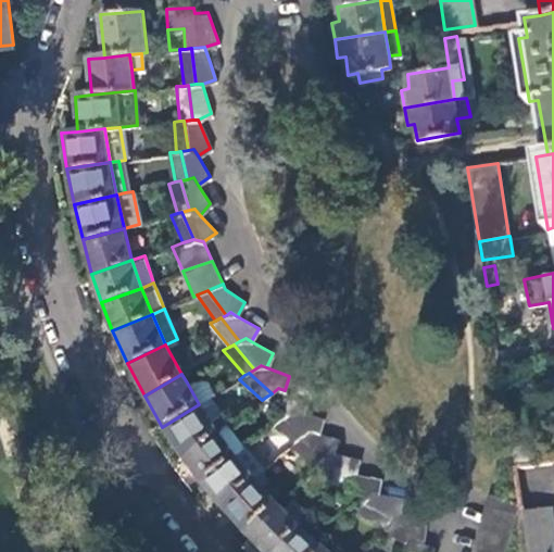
[(193,379),(187,383),(199,404),(209,398),(214,394),(206,381),(193,379)]
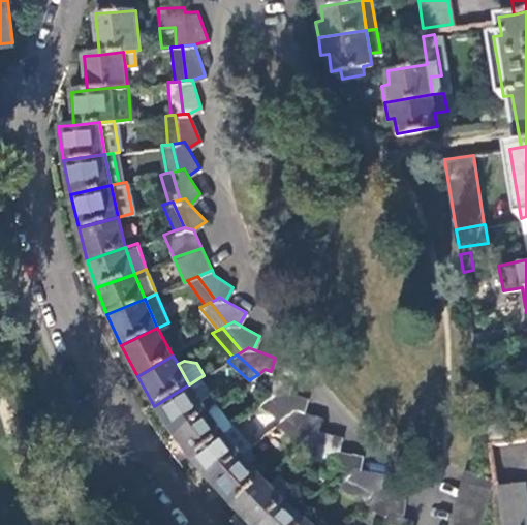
[(277,390),(288,393),(292,379),(271,371),(265,369),(258,374),(253,377),(273,393),(277,390)]
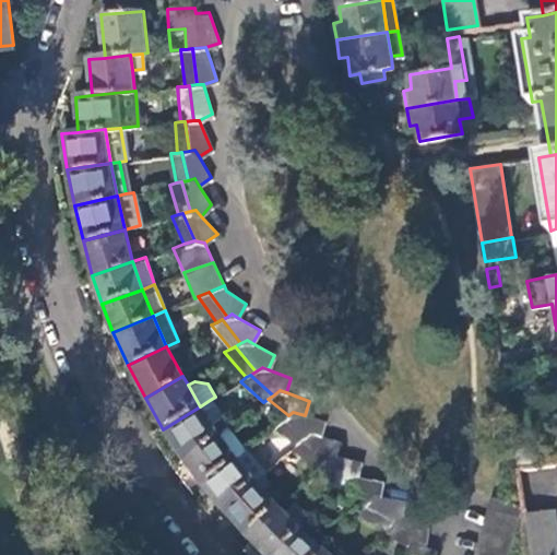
[(210,400),(200,406),(211,422),(221,415),(210,400)]
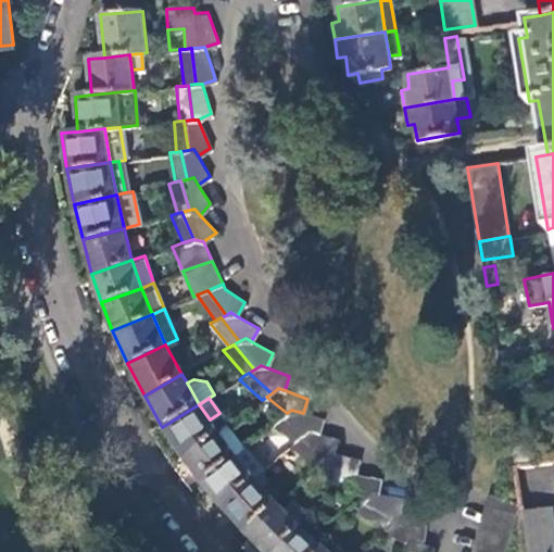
[(199,404),(162,427),(183,455),(217,431),(228,424),(219,413),(210,419),(199,404)]
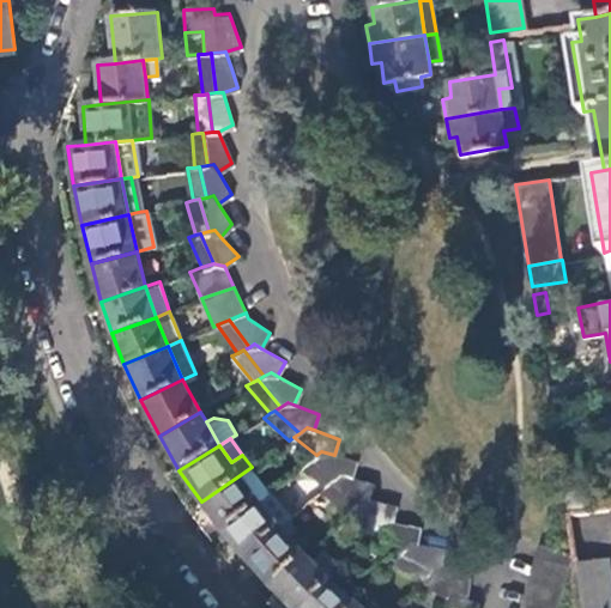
[(342,472),(350,475),(356,460),(334,455),(321,451),(316,455),(310,460),(334,478),(342,472)]
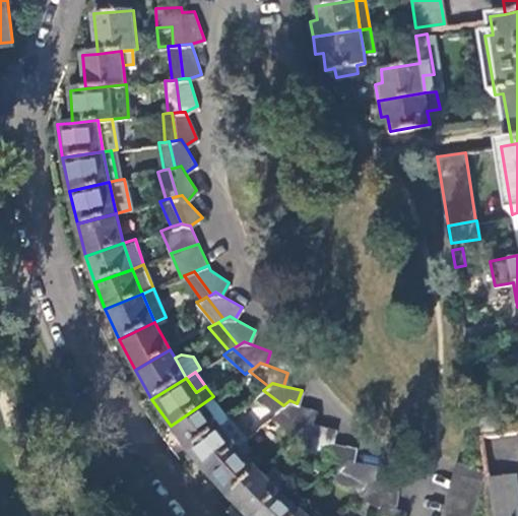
[(279,409),(283,405),(263,390),(260,393),(254,397),(275,412),(279,409)]
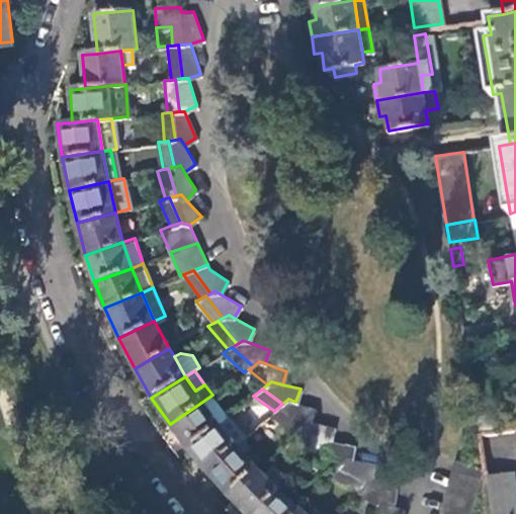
[(212,395),(202,402),(219,423),(228,416),(212,395)]
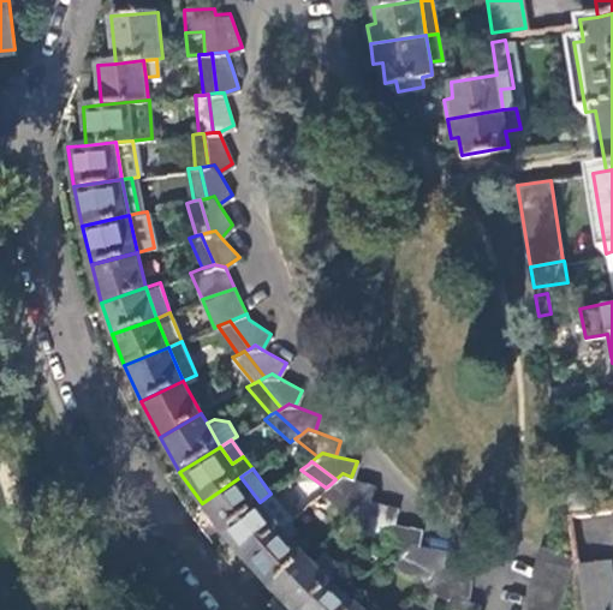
[(362,500),(369,501),(375,484),(351,477),(343,473),(335,479),(331,484),(358,502),(362,500)]
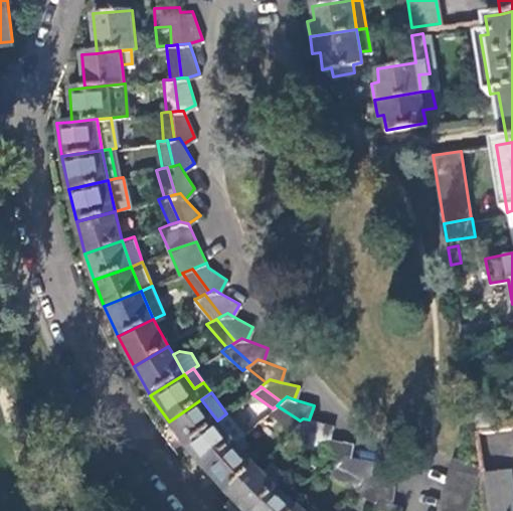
[(201,399),(169,421),(186,444),(217,420),(201,399)]
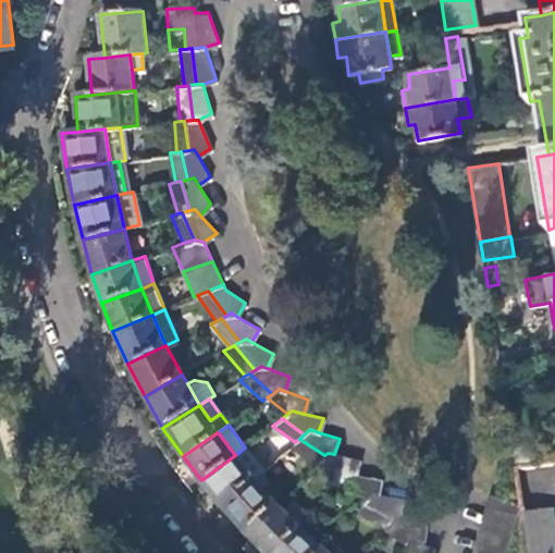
[(319,459),(324,455),(299,439),(295,442),(290,447),(315,465),(319,459)]
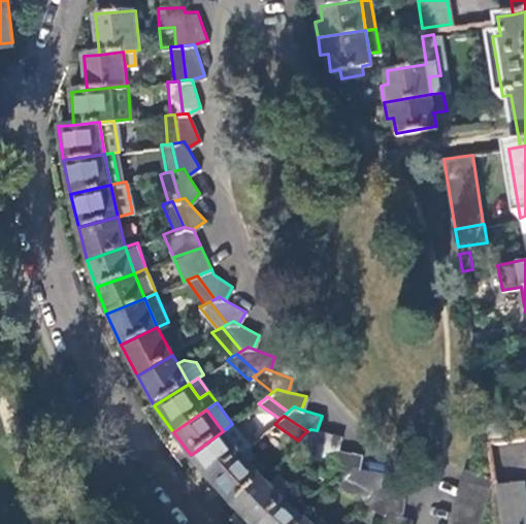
[(331,448),(337,449),(340,435),(317,430),(310,429),(307,431),(302,435),(327,453),(331,448)]
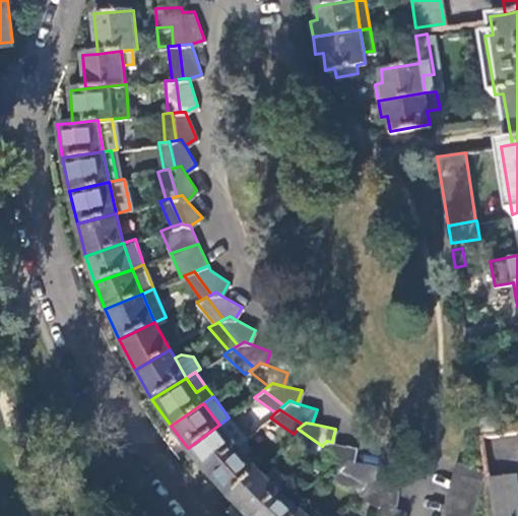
[(219,425),(188,448),(206,471),(237,445),(219,425)]
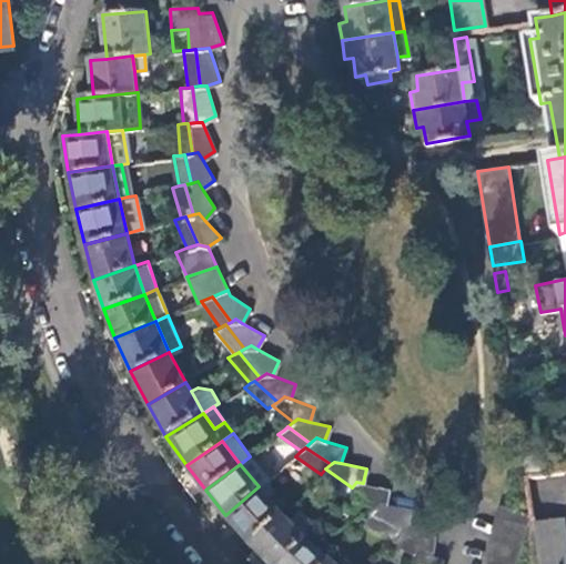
[(346,492),(352,487),(325,469),(321,474),(316,477),(343,496),(346,492)]
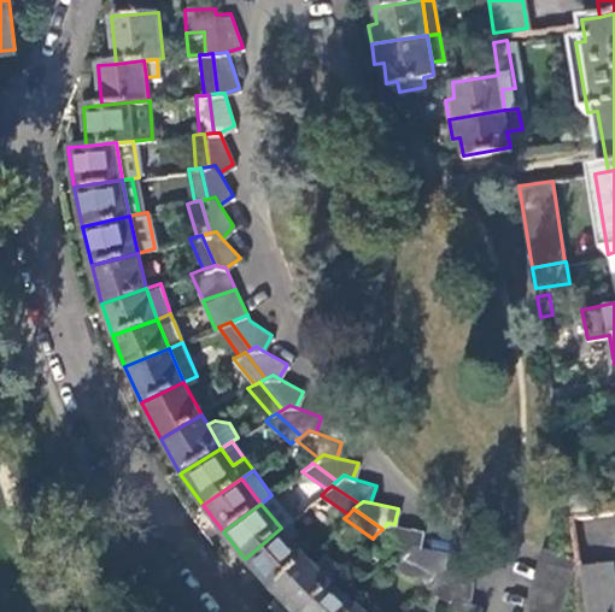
[(581,515),(585,534),(604,531),(602,512),(581,515)]
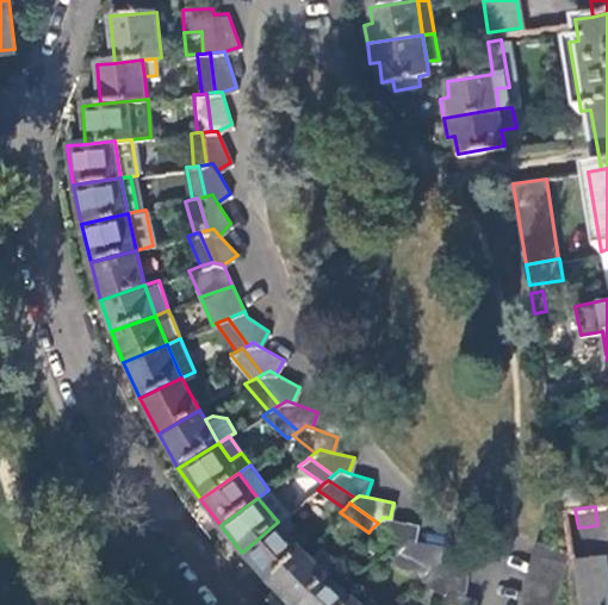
[(408,538),(414,538),(417,524),(390,518),(383,517),(378,523),(372,528),(402,544),(408,538)]
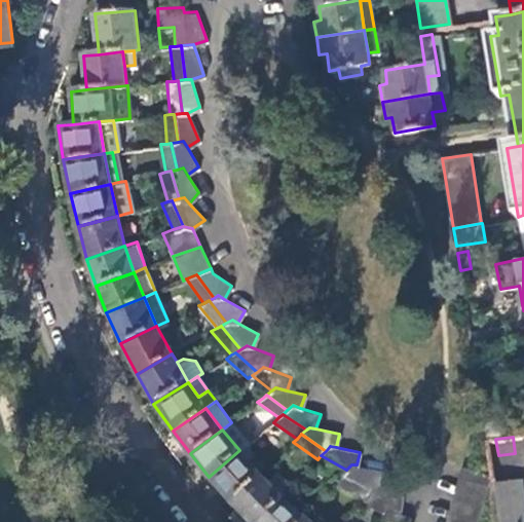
[(239,450),(209,477),(230,501),(259,475),(239,450)]
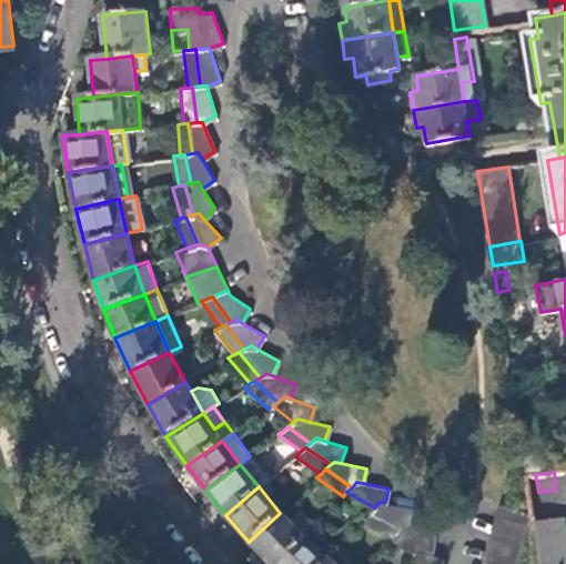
[(371,512),(374,507),(346,492),(343,496),(339,501),(366,517),(371,512)]
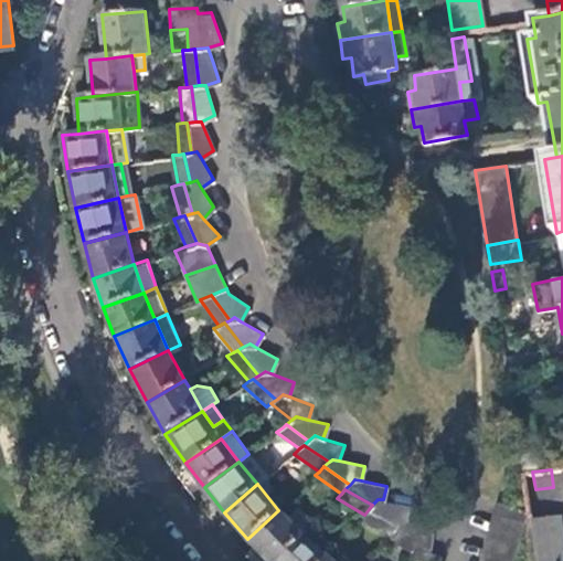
[(402,518),(407,519),(409,505),(383,499),(378,499),(372,505),(369,509),(396,525),(402,518)]
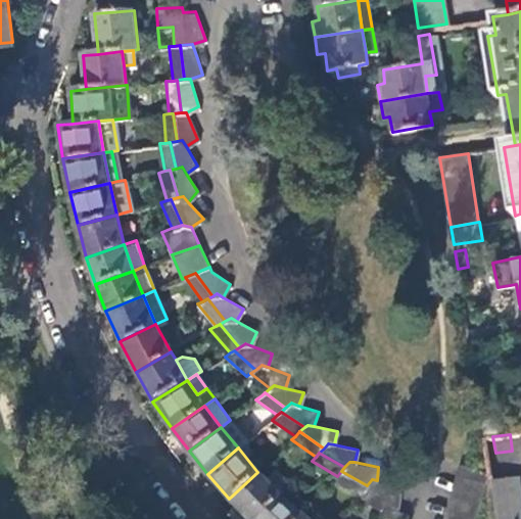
[(459,462),(456,475),(483,483),(486,470),(459,462)]
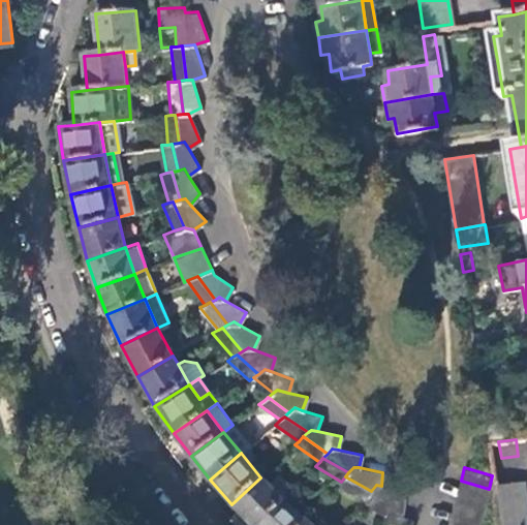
[(368,495),(371,491),(345,476),(341,482),(338,486),(364,500),(368,495)]
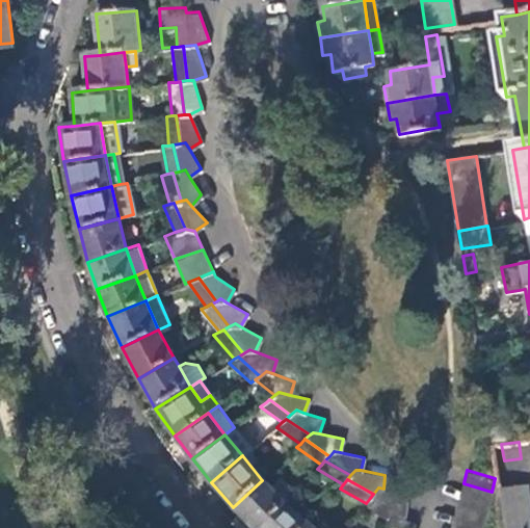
[(262,480),(233,507),(254,527),(260,527),(285,503),(262,480)]
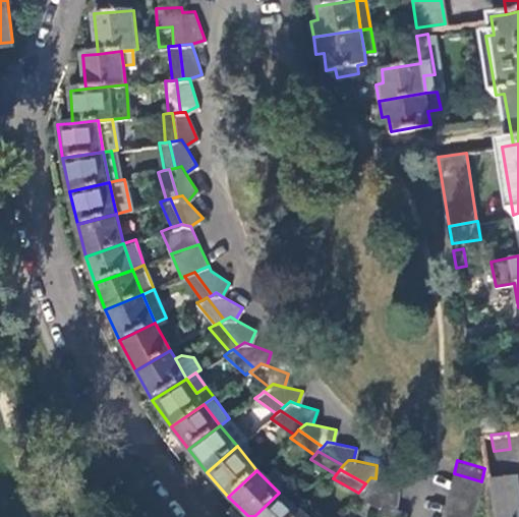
[(518,516),(518,486),(516,471),(488,475),(495,516),(518,516)]
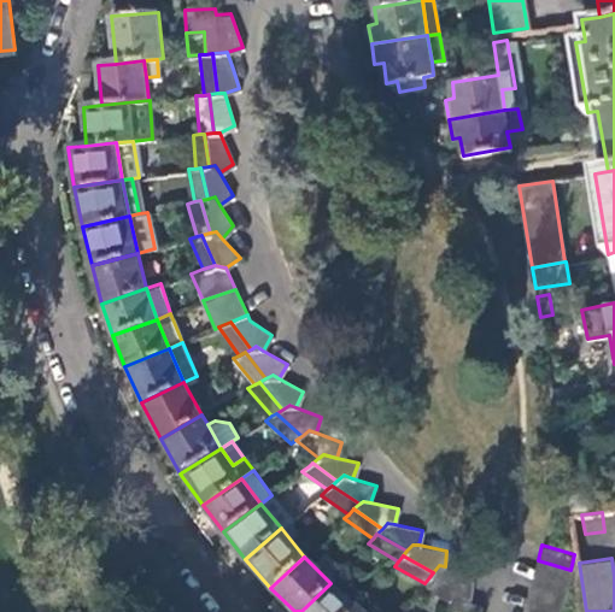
[(570,570),(538,560),(532,577),(566,587),(570,570)]
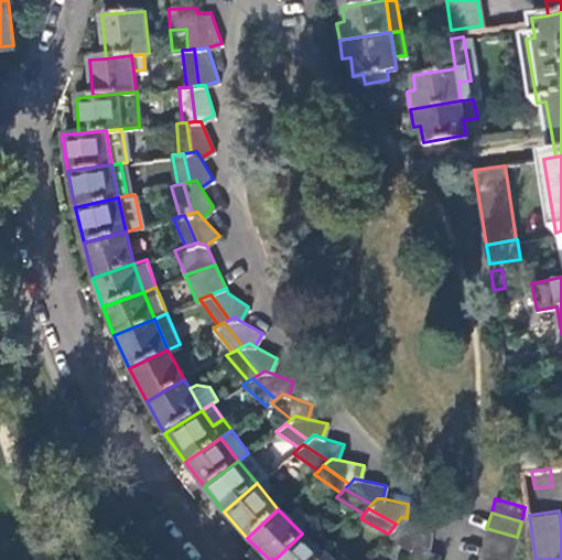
[(417,539),(430,544),(433,521),(407,518),(401,517),(396,524),(392,528),(417,539)]
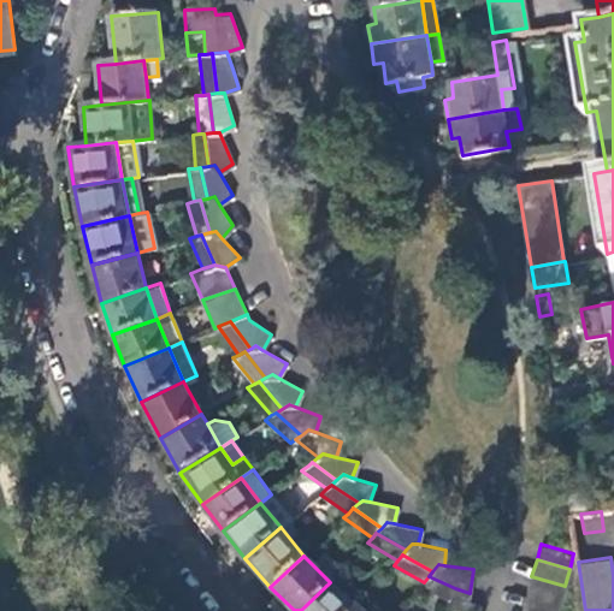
[(448,599),(455,588),(429,576),(424,582),(420,587),(448,599)]
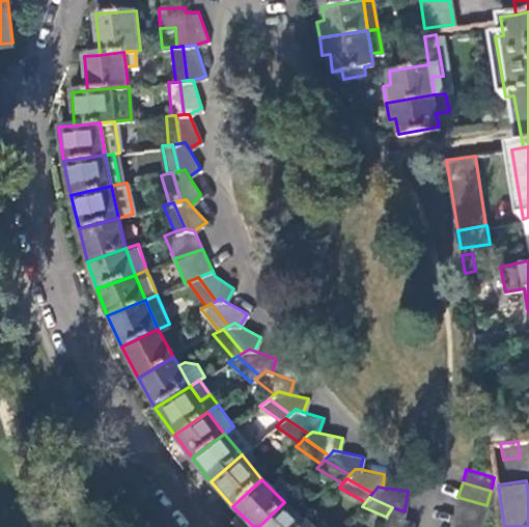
[(486,505),(457,497),(453,510),(483,519),(486,505)]
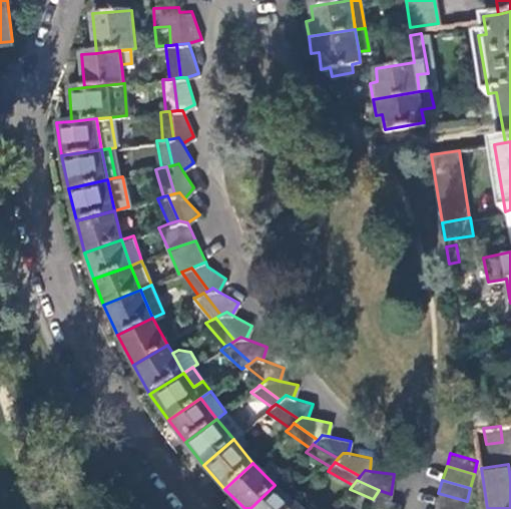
[(275,485),(250,508),(295,508),(299,504),(275,485)]
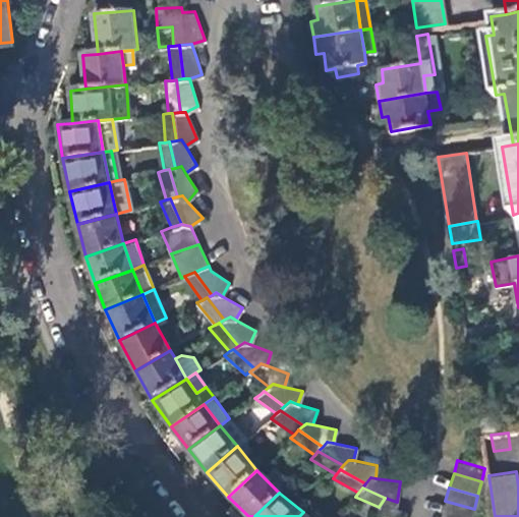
[(376,511),(393,516),(401,516),(404,511),(396,508),(397,502),(385,498),(379,507),(376,511)]
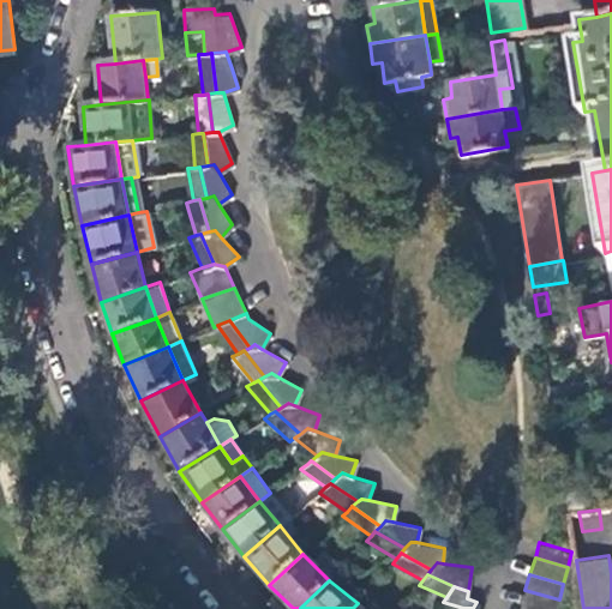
[(520,607),(527,608),(556,608),(559,600),(525,590),(520,607)]
